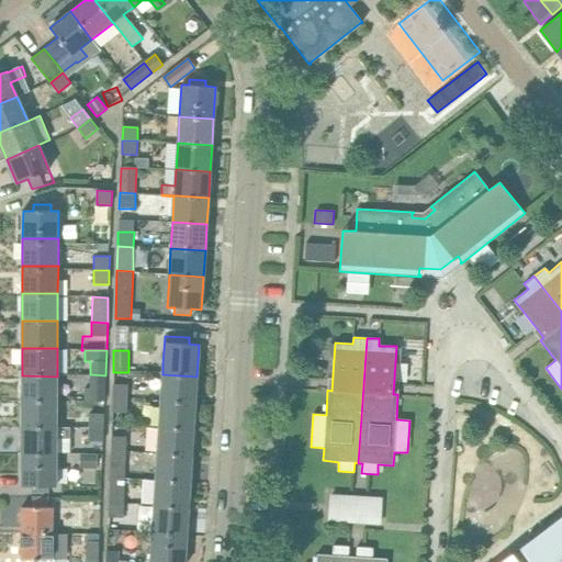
[(104,402),(105,375),(90,374),(90,388),(83,388),(83,401),(104,402)]
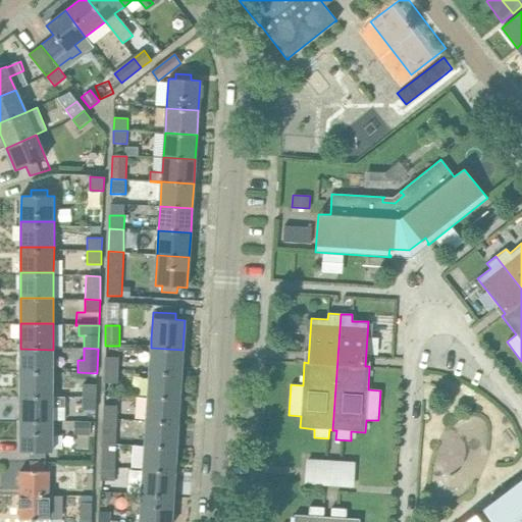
[(181,374),(183,350),(151,348),(149,372),(181,374)]
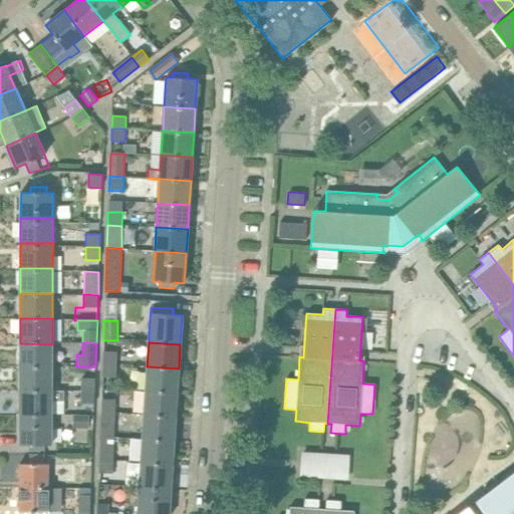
[(52,369),(52,344),(20,343),(20,369),(52,369)]
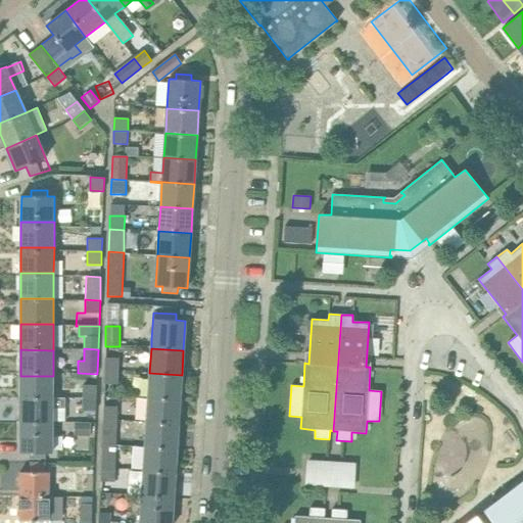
[(119,371),(120,358),(105,358),(105,371),(119,371)]
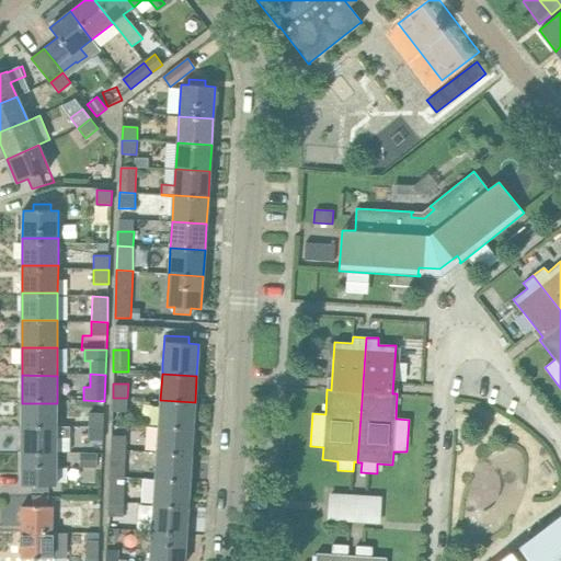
[(127,412),(127,398),(113,398),(112,411),(127,412)]
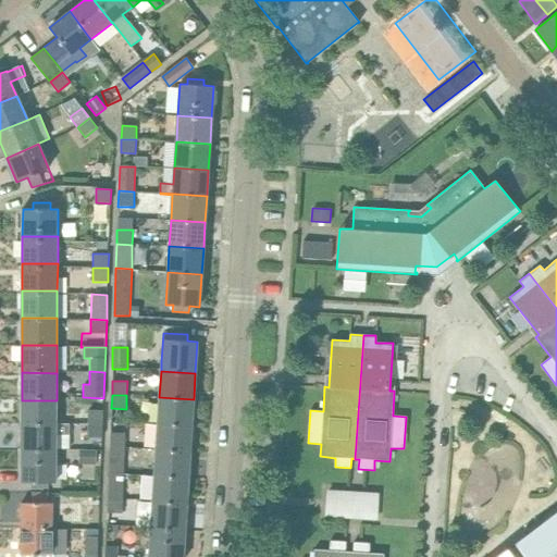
[(192,426),(194,399),(159,397),(157,424),(192,426)]
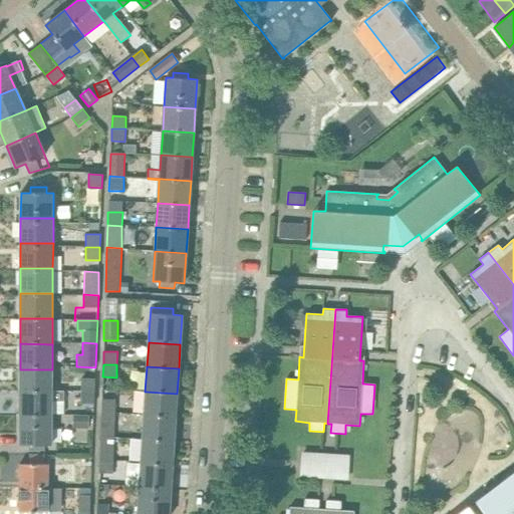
[(52,395),(52,369),(20,369),(20,395),(52,395)]
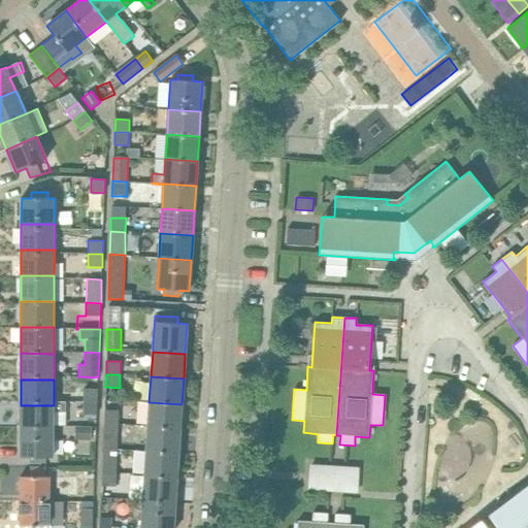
[(98,389),(90,389),(84,389),(84,402),(97,402),(98,389)]
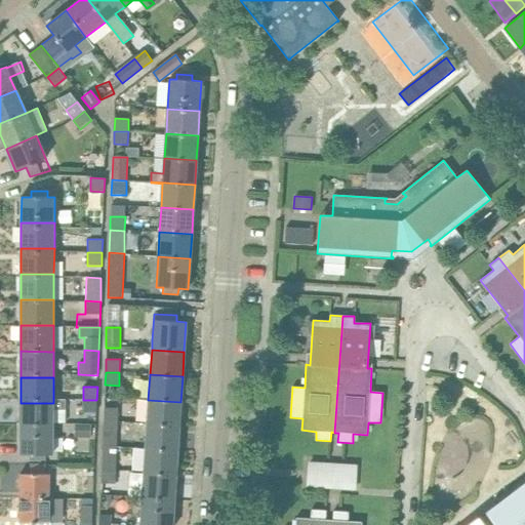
[(96,413),(96,400),(83,400),(82,412),(96,413)]
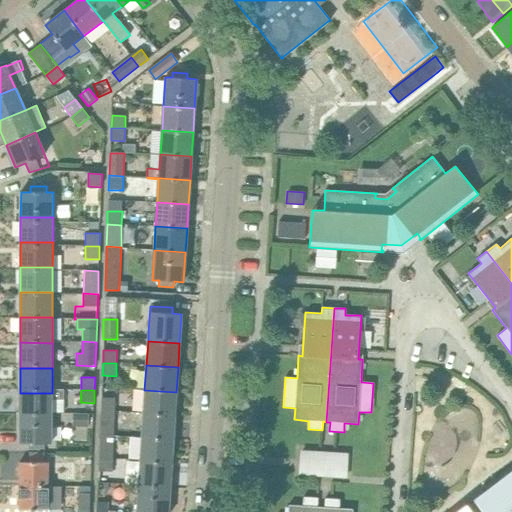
[(175,417),(176,392),(144,390),(143,415),(175,417)]
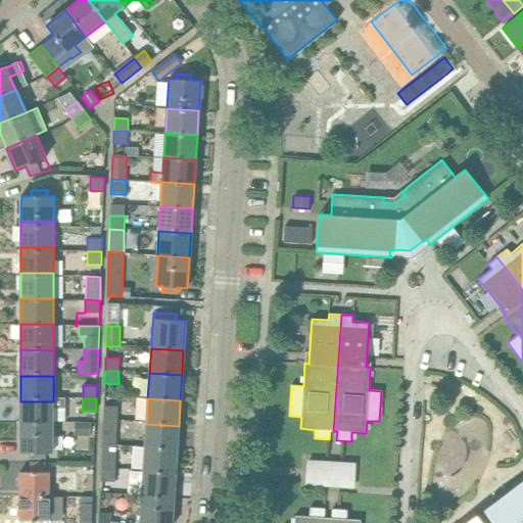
[(53,401),(20,401),(20,427),(52,427),(53,411),(63,411),(63,401),(53,401)]
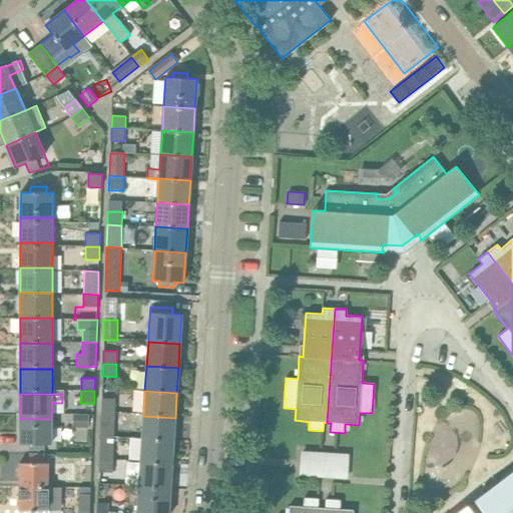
[(115,414),(115,400),(101,399),(101,414),(115,414)]
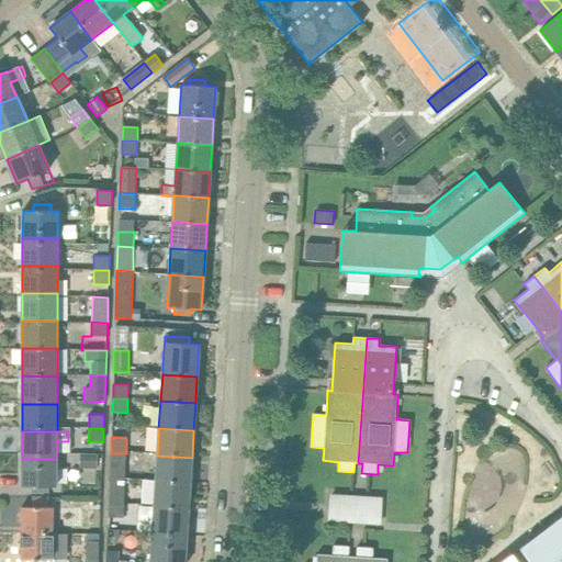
[(125,479),(126,465),(126,453),(111,453),(111,465),(110,479),(125,479)]
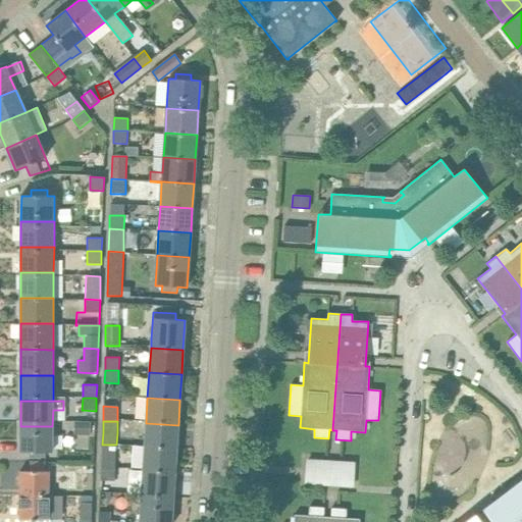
[(176,451),(178,425),(146,423),(144,449),(176,451)]
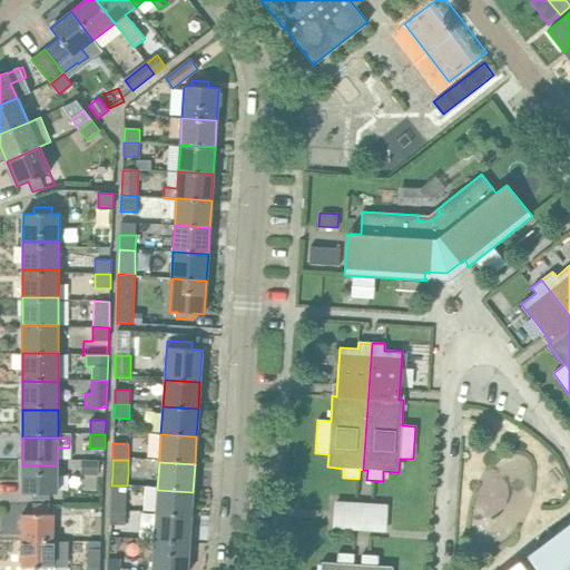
[(57,493),(57,472),(57,465),(22,465),(21,493),(32,493),(32,500),(49,500),(49,493),(57,493)]
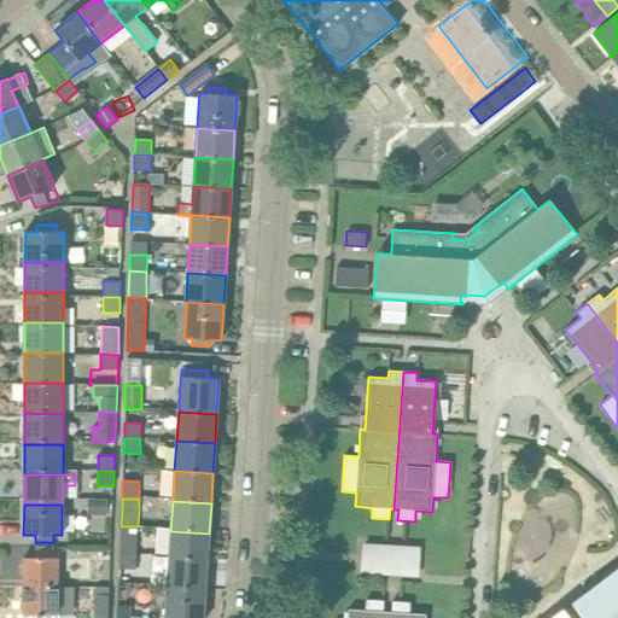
[(136,552),(138,540),(138,526),(121,526),(121,538),(120,552),(136,552)]
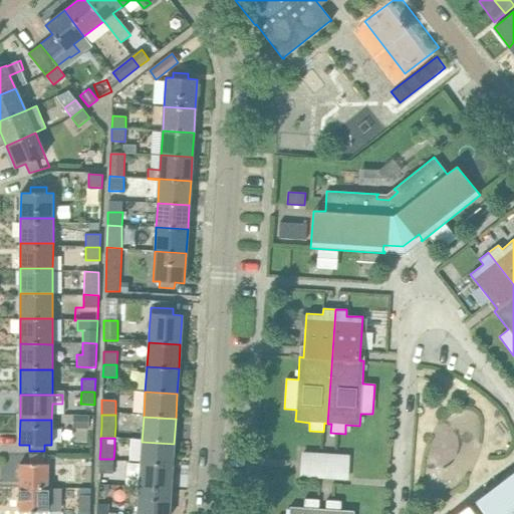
[(172,469),(174,444),(142,442),(141,467),(172,469)]
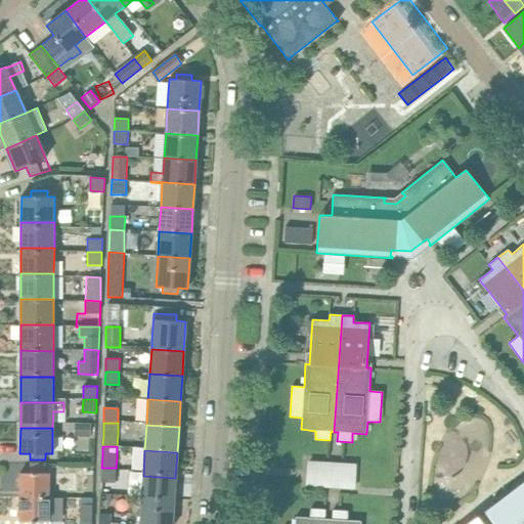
[(353,488),(355,466),(309,463),(307,485),(353,488)]
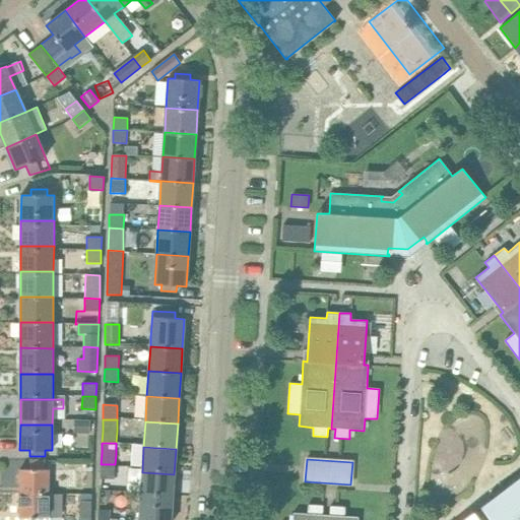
[(45,471),(45,460),(29,460),(29,469),(19,469),(19,494),(48,494),(49,471),(45,471)]
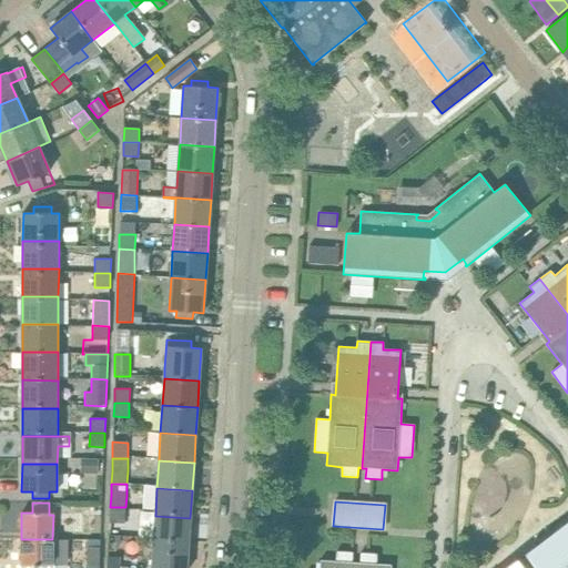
[(125,524),(125,507),(110,507),(110,523),(125,524)]
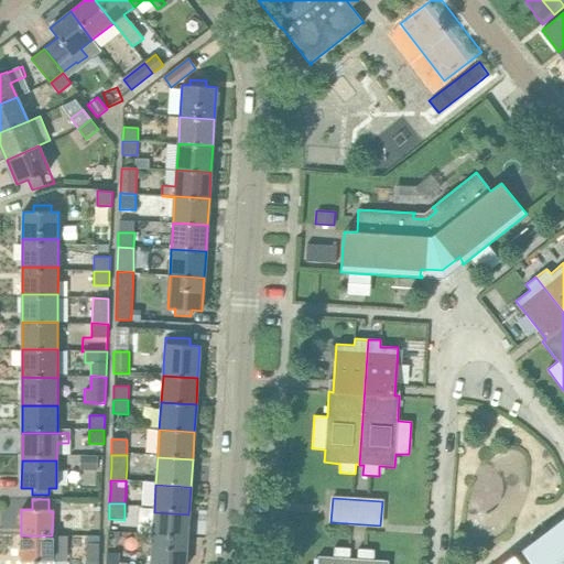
[(187,542),(188,514),(154,512),(152,540),(187,542)]
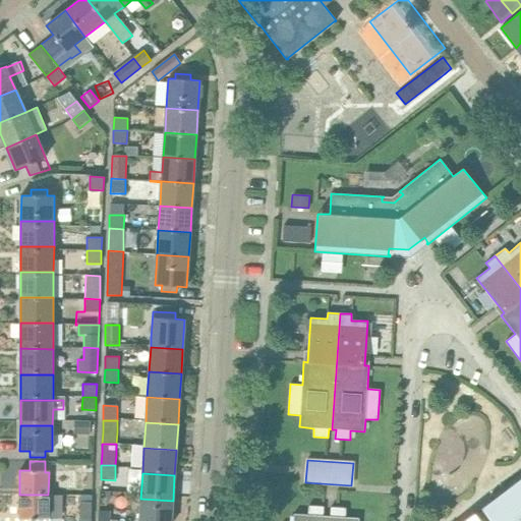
[(520,520),(520,478),(511,485),(512,486),(482,508),(484,510),(476,516),(474,514),(465,520),(520,520)]
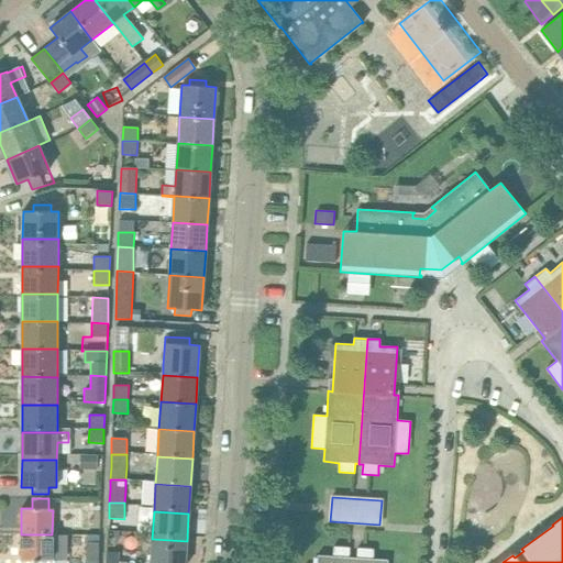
[(52,561),(52,534),(21,534),(21,561),(43,561),(52,561)]
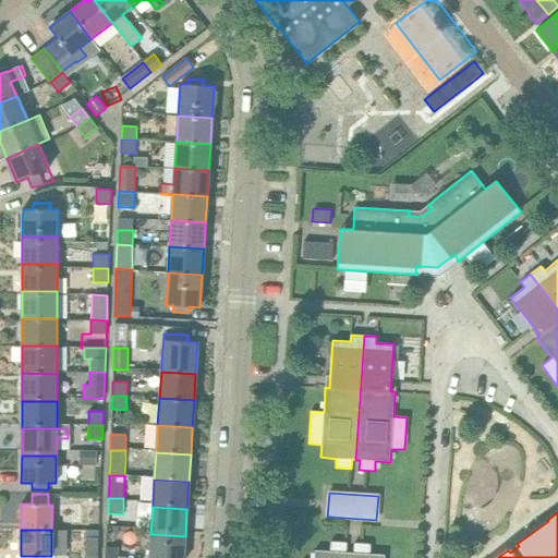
[(183,557),(185,536),(150,534),(148,557),(183,557)]
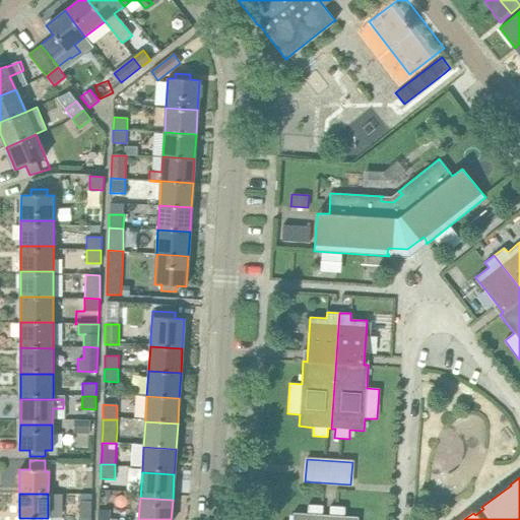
[(91,518),(92,501),(83,501),(82,517),(91,518)]
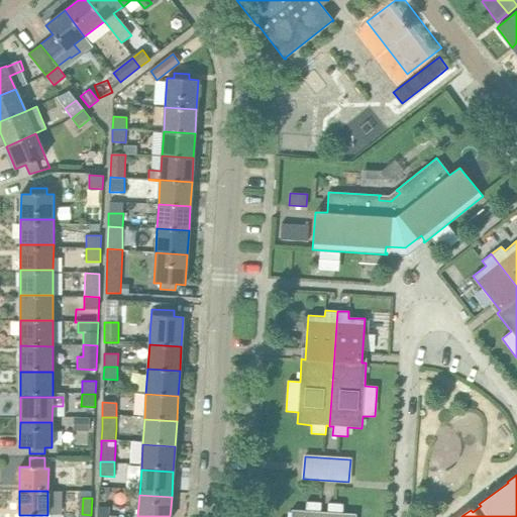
[(320,512),(321,503),(306,502),(306,511),(292,510),(291,516),(323,516),(324,512),(320,512)]
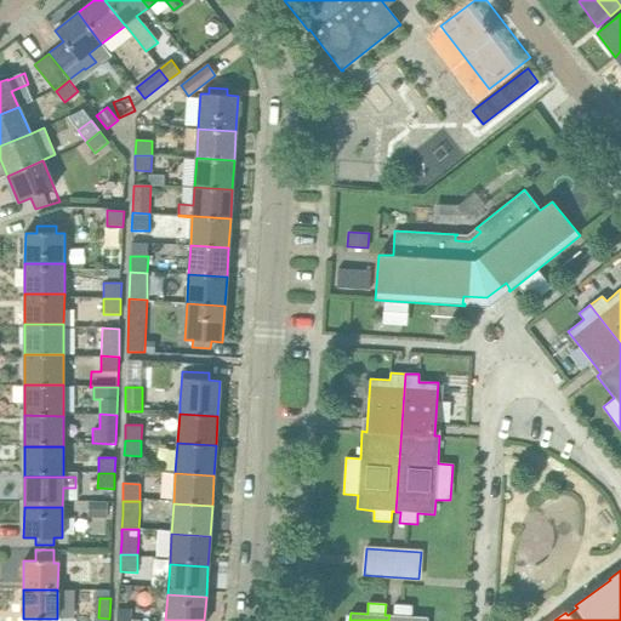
[(411,616),(411,605),(394,604),(393,615),(389,615),(388,620),(427,620),(428,617),(411,616)]
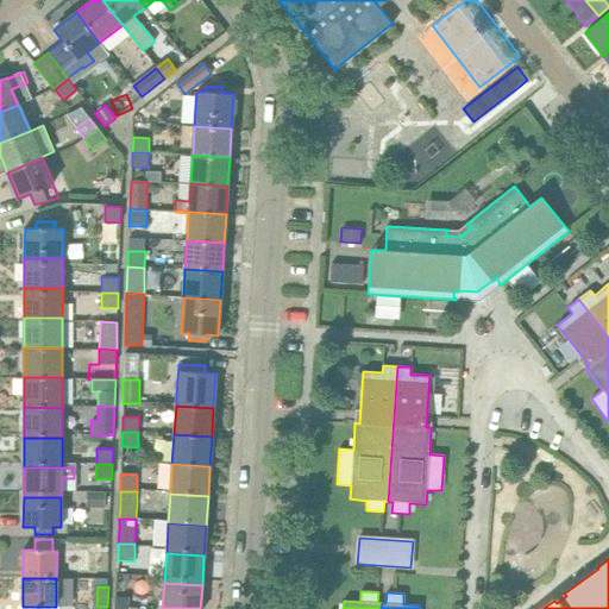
[(127,608),(129,596),(117,596),(115,608),(127,608)]
